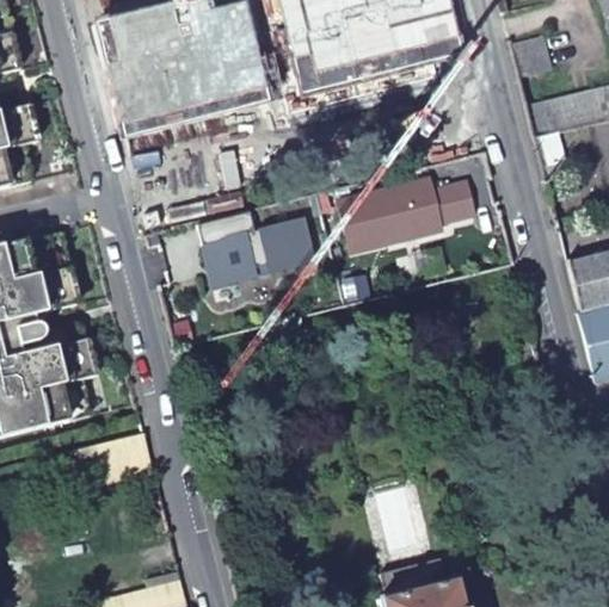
[(0,0),(0,187),(32,180),(23,143),(40,140),(30,101),(12,106),(10,98),(6,93),(1,91),(0,91),(0,72),(20,67),(2,0),(0,0)]
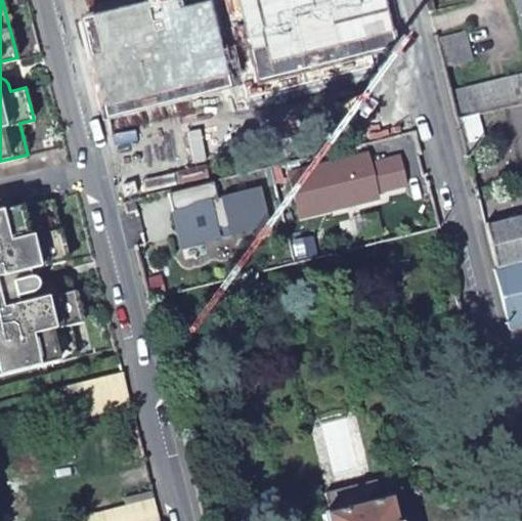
[(75,0),(77,10),(117,0),(75,0)]
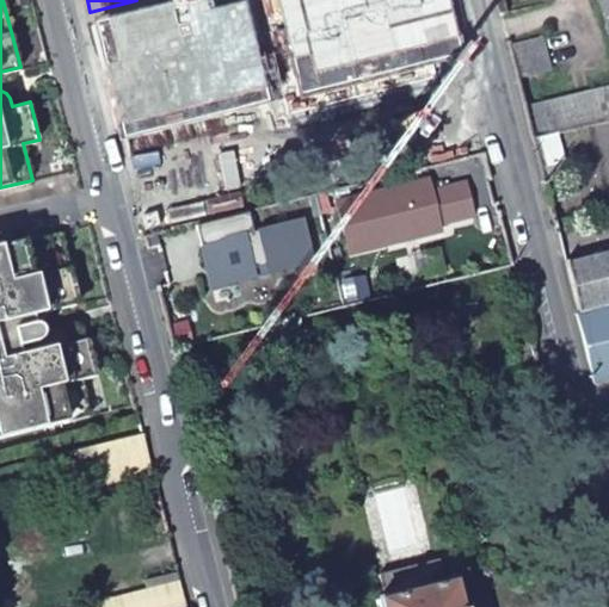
[(170,30),(99,47),(128,162),(198,146),(170,30)]
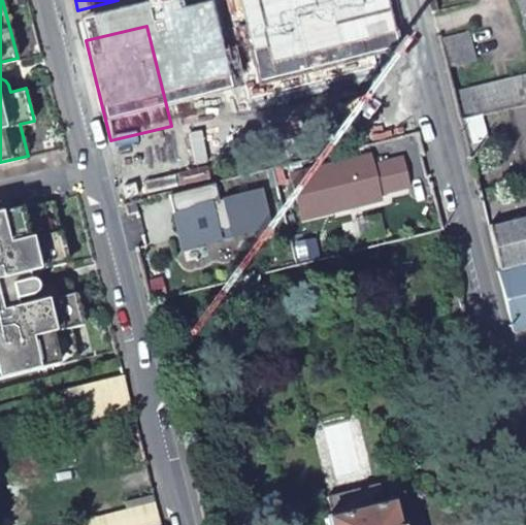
[(469,28),(440,35),(448,64),(478,57),(469,28)]
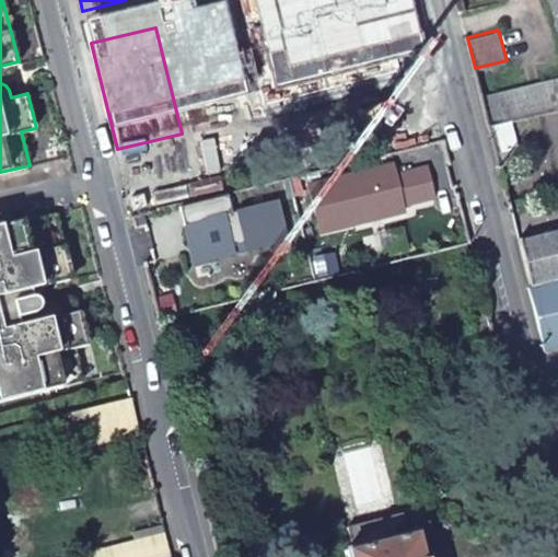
[(557,77),(481,95),(489,125),(511,119),(557,107),(557,77)]
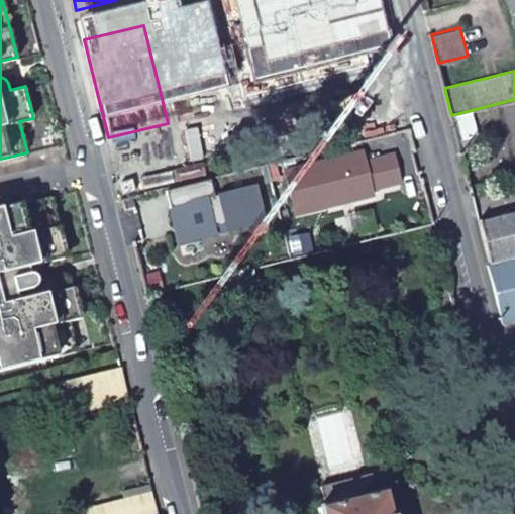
[(451,115),(459,148),(481,144),(472,110),(451,115)]
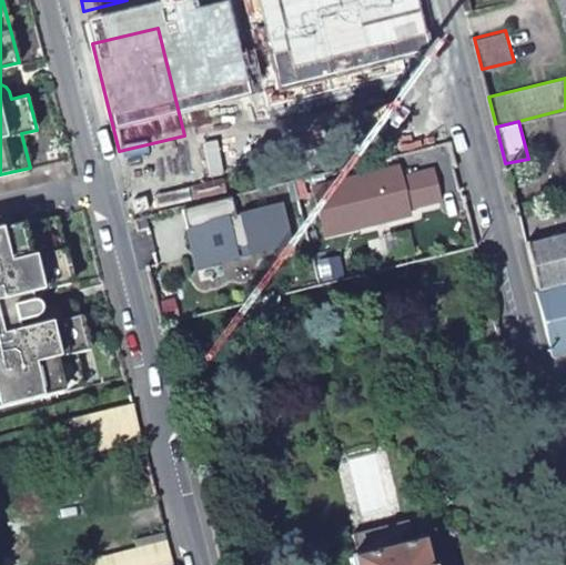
[(315,185),(325,225),(363,217),(365,223),(411,212),(410,205),(441,197),(434,168),(403,175),(400,164),(315,185)]
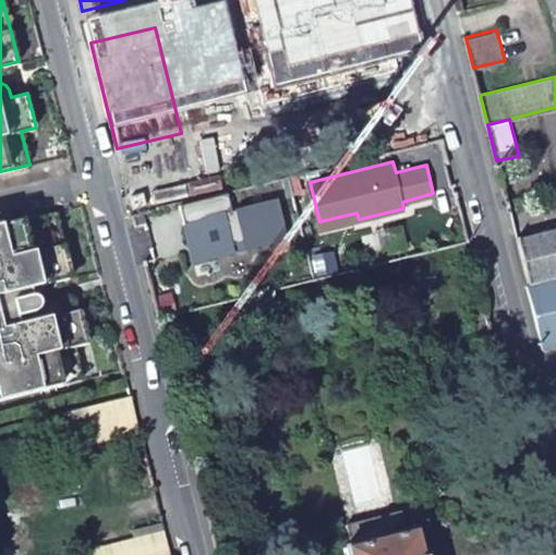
[(149,180),(156,208),(213,194),(206,166),(149,180)]
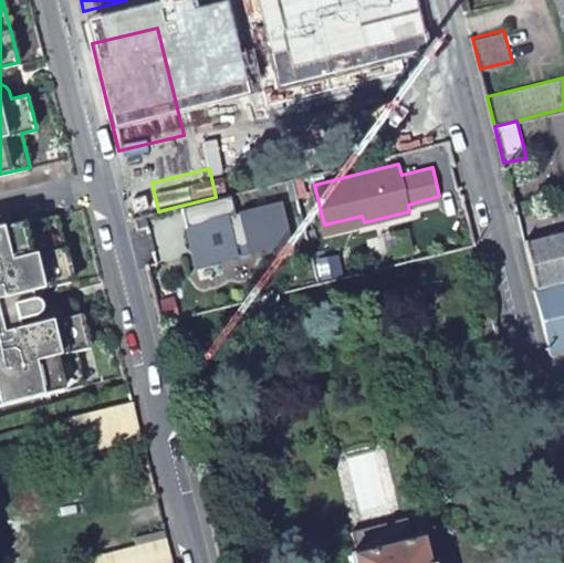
[(184,207),(197,264),(237,254),(235,248),(249,244),(251,251),(290,243),(281,204),(237,214),(232,196),(184,207)]
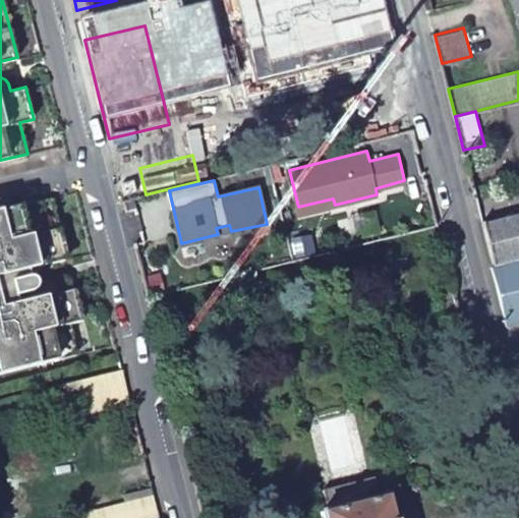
[(60,291),(58,282),(55,279),(52,278),(41,280),(38,279),(37,277),(32,276),(30,268),(69,259),(53,195),(0,209),(0,371),(78,351),(71,321),(83,317),(75,287),(60,291)]
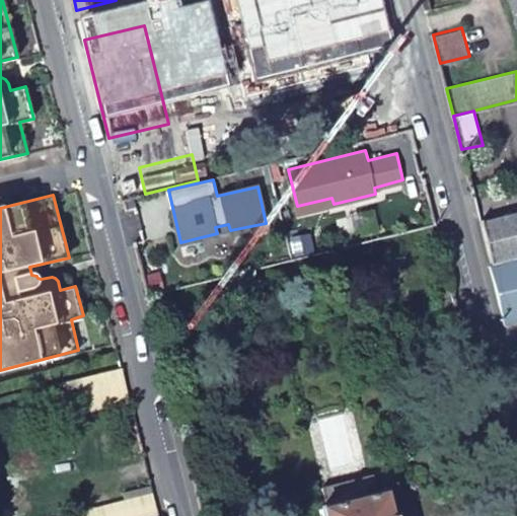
[(516,212),(482,221),(494,266),(516,260),(516,212)]
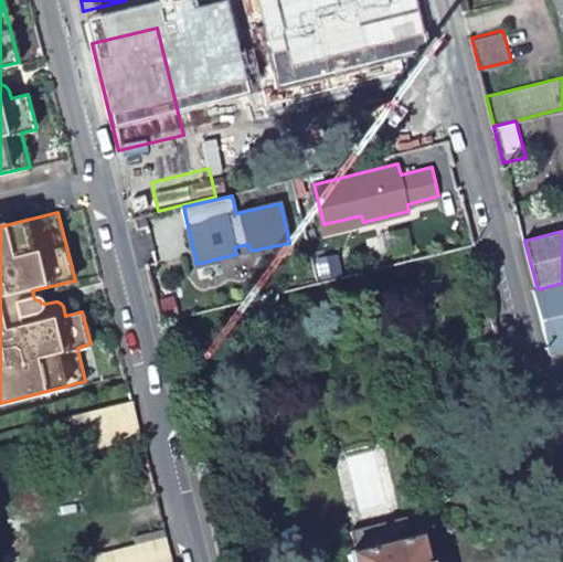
[(562,283),(538,289),(535,290),(551,353),(562,351),(562,283)]
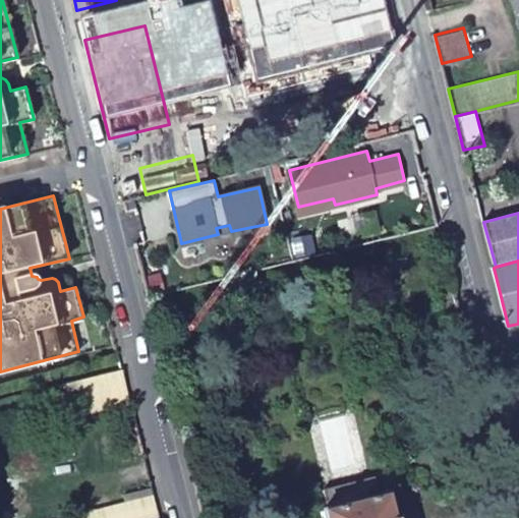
[(131,398),(124,368),(63,384),(70,414),(131,398)]
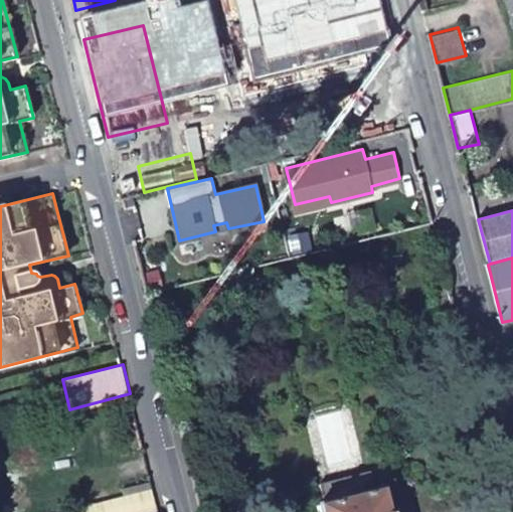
[(390,511),(384,487),(318,505),(320,511),(395,511),(391,511),(390,511)]
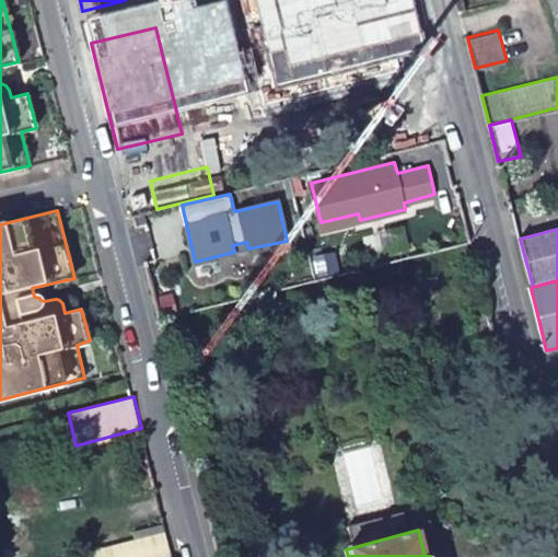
[(90,556),(174,556),(170,536),(91,556),(90,556)]
